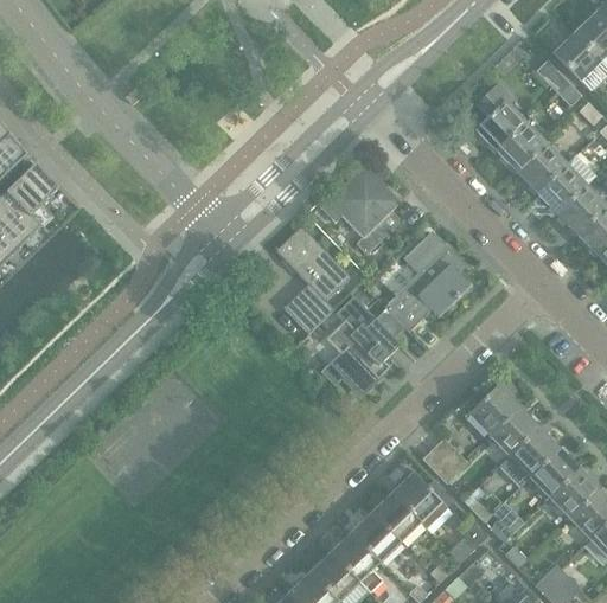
[(605,0),(594,13),(606,25),(606,0),(605,0)]
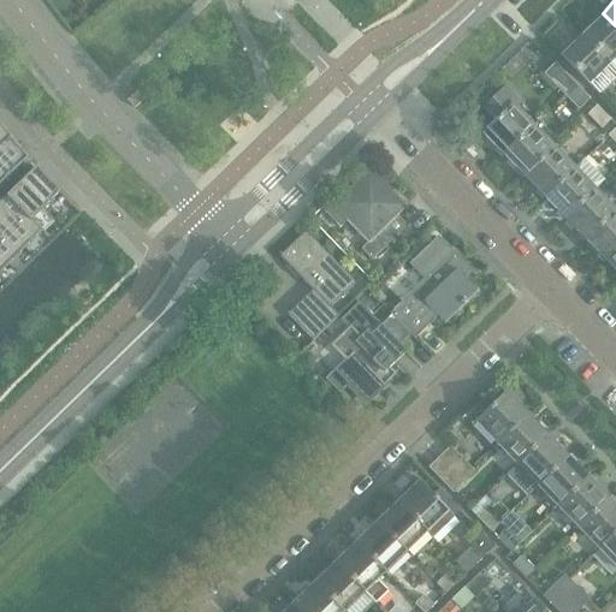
[(615,54),(615,25),(603,13),(581,34),(609,61),(615,54)]
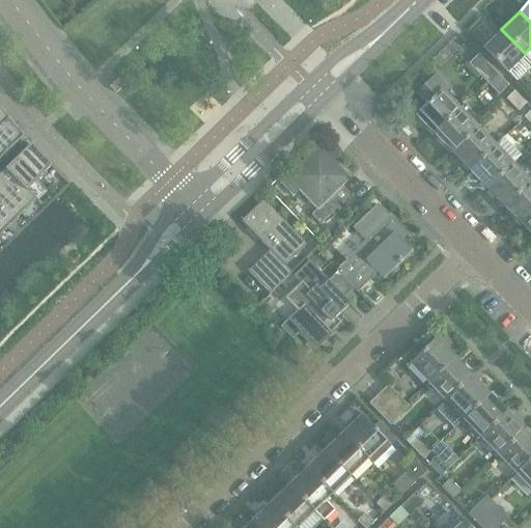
[(530,63),(530,59),(525,53),(501,29),(483,47),(515,80),(530,63)]
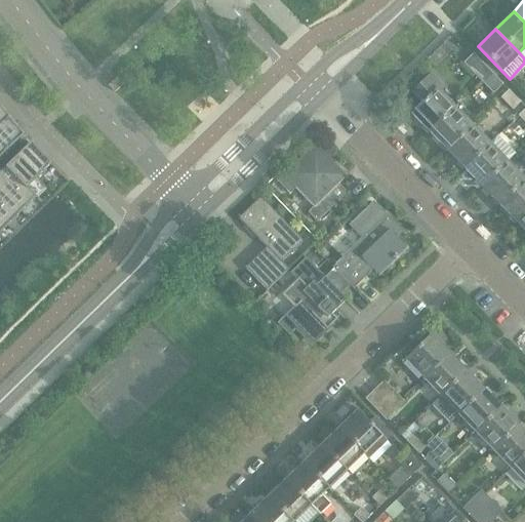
[(487,68),(473,52),(462,63),(478,78),(487,68)]
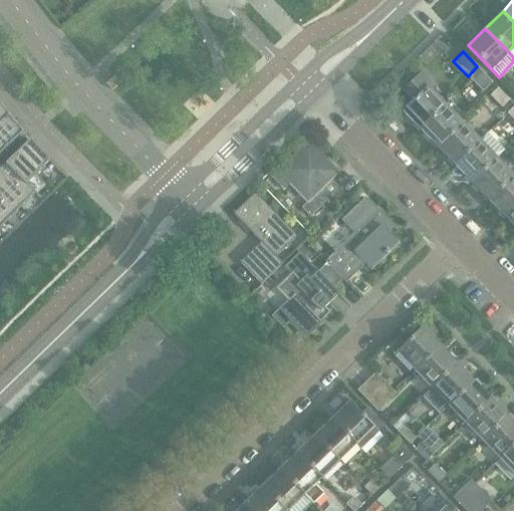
[(492,81),(477,66),(468,76),(482,90),(492,81)]
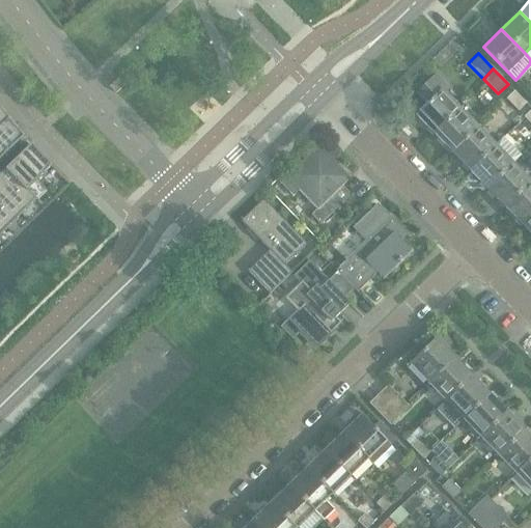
[(456,106),(441,89),(445,84),(434,73),(415,91),(426,103),(416,113),(432,131),(456,106)]
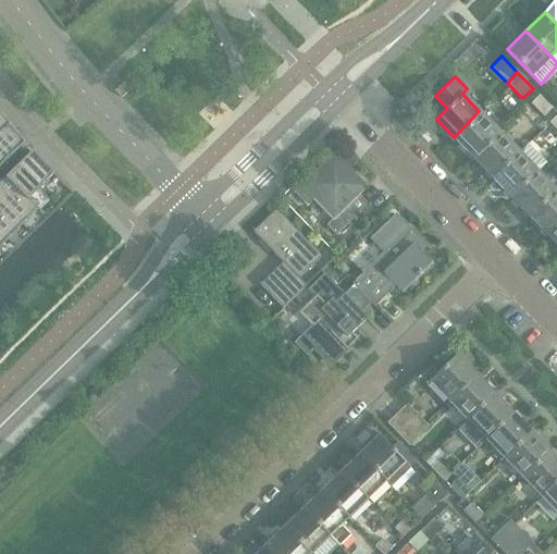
[(114,88),(122,96),(132,86),(124,79),(114,88)]
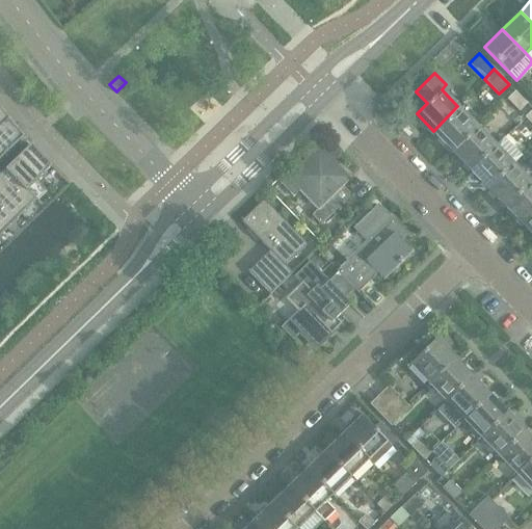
[(527,102),(514,89),(506,98),(519,110),(527,102)]
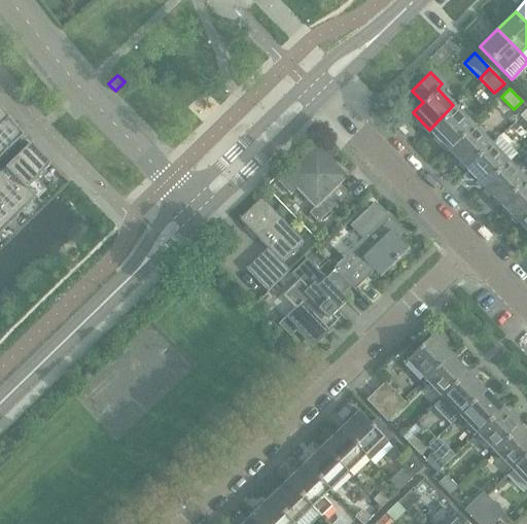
[(449,150),(473,126),(453,105),(429,130),(449,150)]
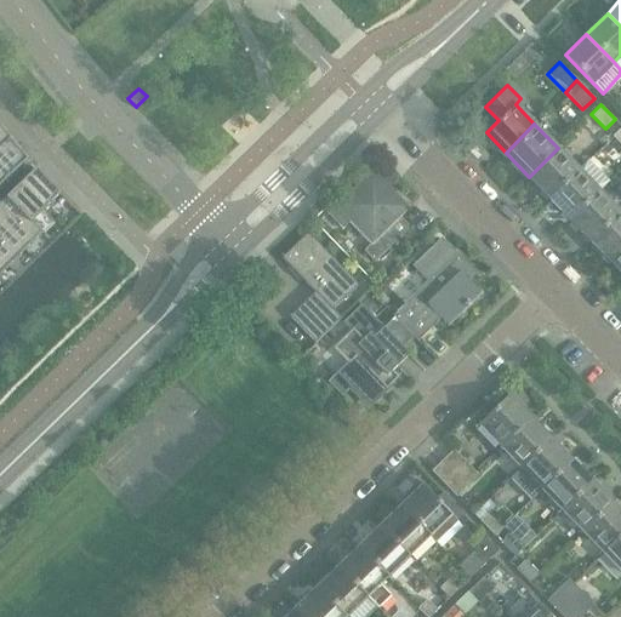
[(0,146),(10,137),(0,125),(0,146)]
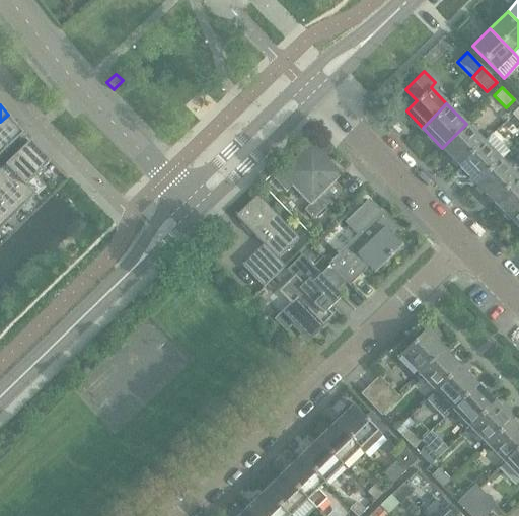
[(0,154),(23,132),(8,117),(9,115),(8,115),(0,122),(0,154)]
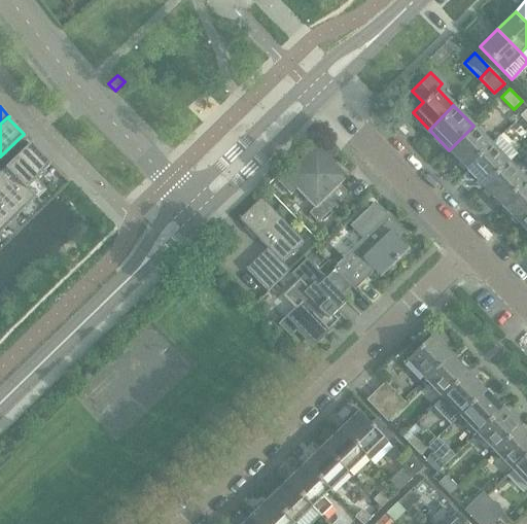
[(466,169),(491,144),(473,126),(449,150),(466,169)]
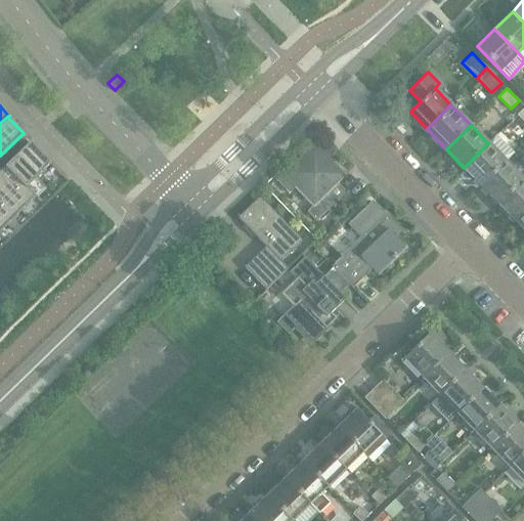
[(480,184),(505,160),(514,152),(497,134),(488,143),(464,168),(480,184)]
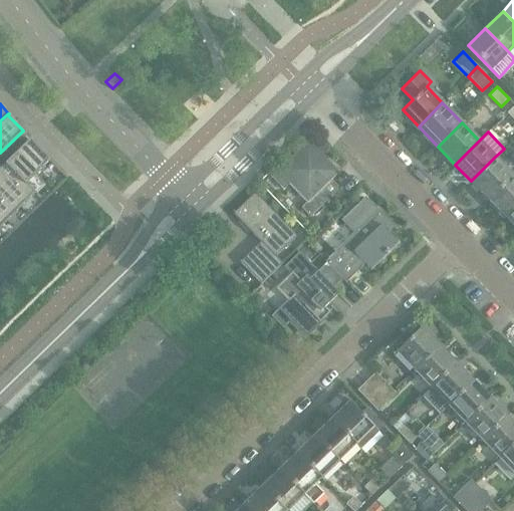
[(26,182),(49,159),(29,138),(5,162),(34,192),(35,191),(26,182)]
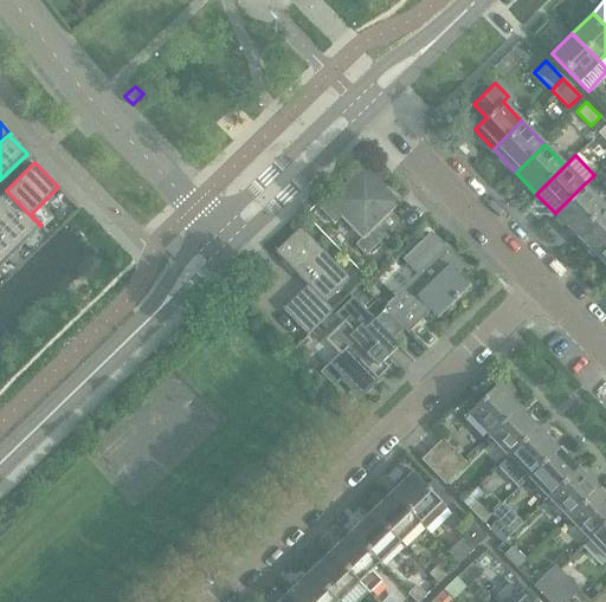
[(380,219),(399,201),(363,164),(320,207),(334,221),(341,214),(361,237),(355,243),(365,253),(391,230),(380,219)]
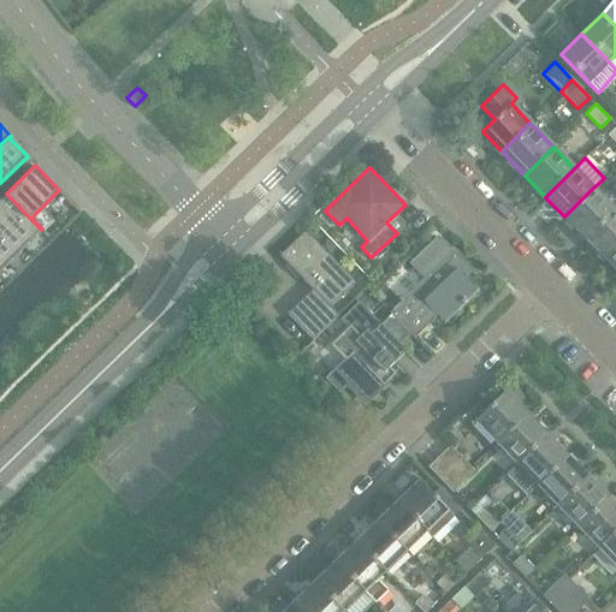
[(586,238),(615,209),(593,188),(564,217),(586,238)]
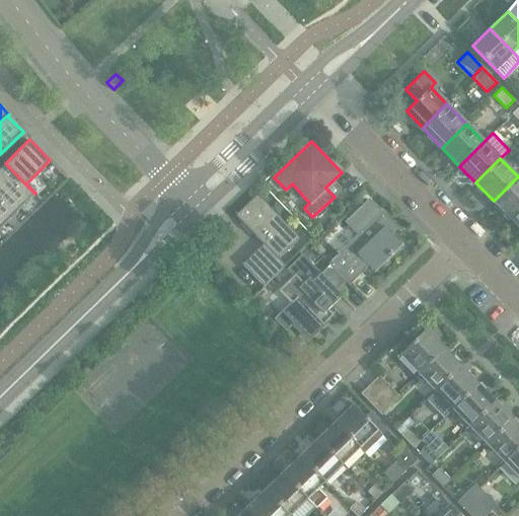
[(34,194),(5,163),(0,167),(0,186),(20,207),(34,194)]
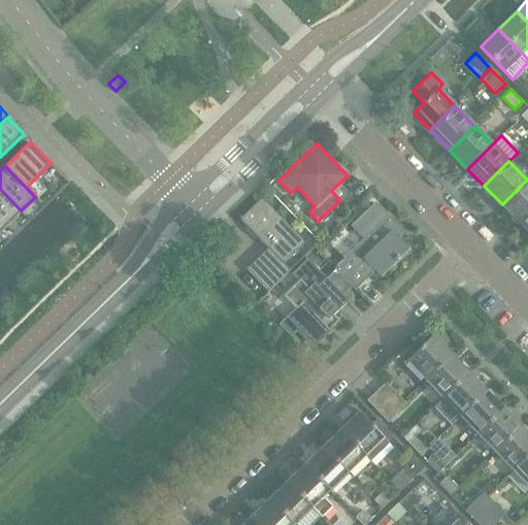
[(520,223),(527,215),(527,181),(527,179),(502,204),(520,223)]
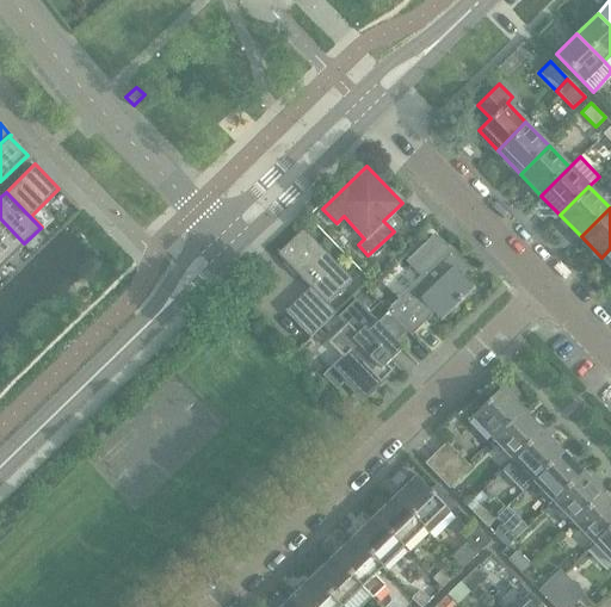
[(0,252),(7,260),(24,243),(0,218),(0,252)]
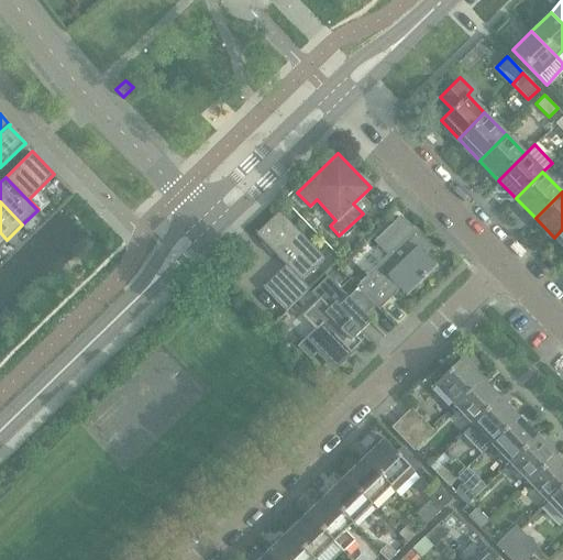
[(278,210),(255,232),(265,242),(286,264),(263,286),(286,309),(296,299),(309,286),(302,278),(323,257),(278,210)]
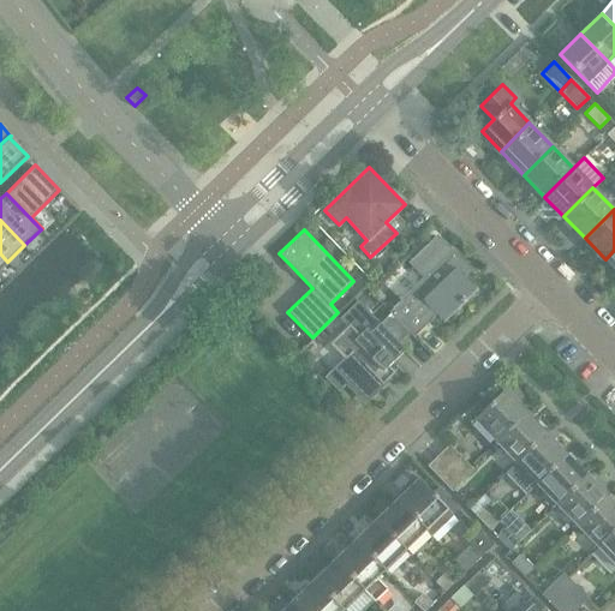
[(477,288),(457,268),(463,262),(436,235),(410,262),(424,276),(388,310),(390,312),(402,324),(413,335),(437,312),(443,318),(460,303),(461,304),(477,288)]
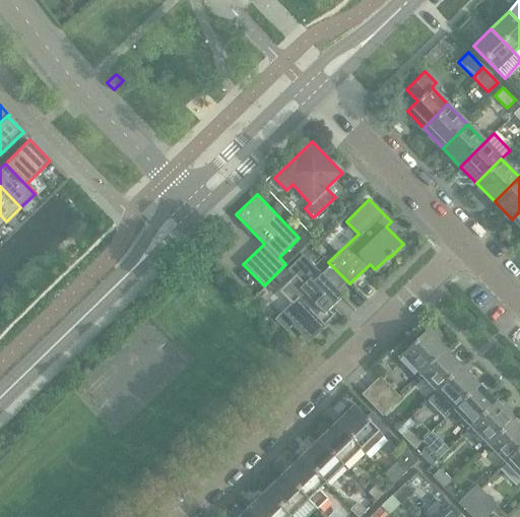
[(295,275),(279,289),(291,302),(282,311),(309,338),(334,314),(329,310),(343,296),(336,288),(331,283),(338,276),(340,274),(330,264),(321,273),(302,253),(287,268),(295,275)]
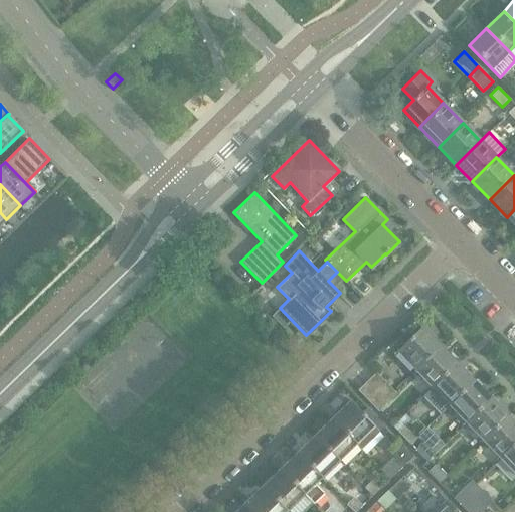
[(414,370),(440,345),(422,327),(397,351),(414,370)]
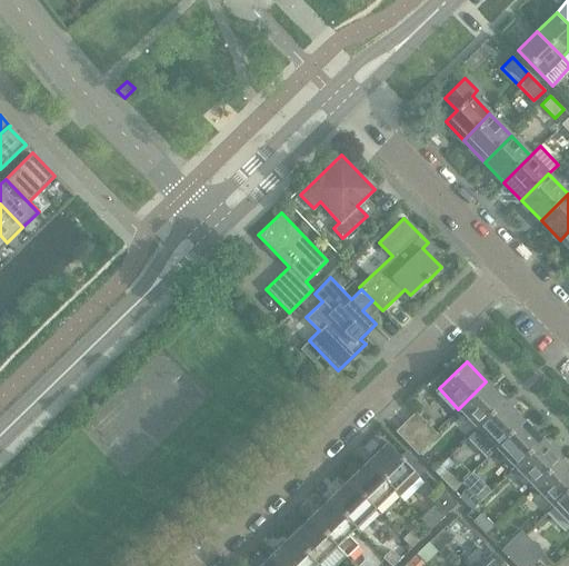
[(477,428),(505,401),(486,381),(458,409),(477,428)]
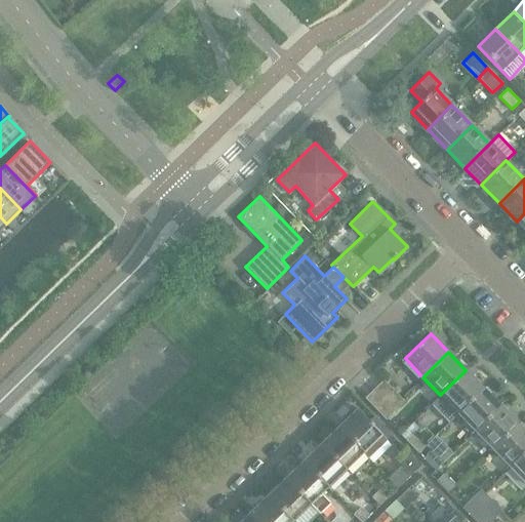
[(457,413),(483,389),(466,370),(440,395),(457,413)]
